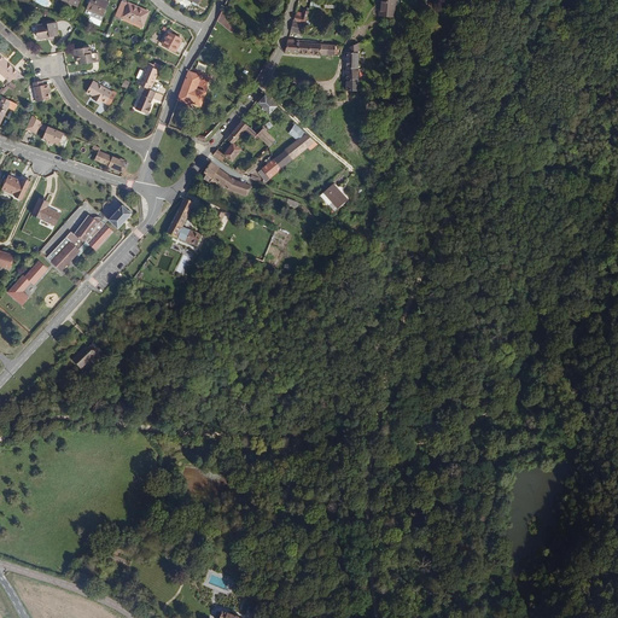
[(57,0),(80,11),(85,0),(57,0)]
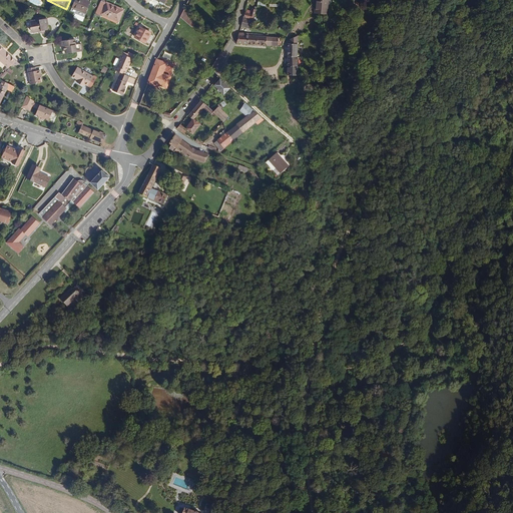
[(88,15),(93,4),(83,0),(75,0),(72,8),(88,15)]
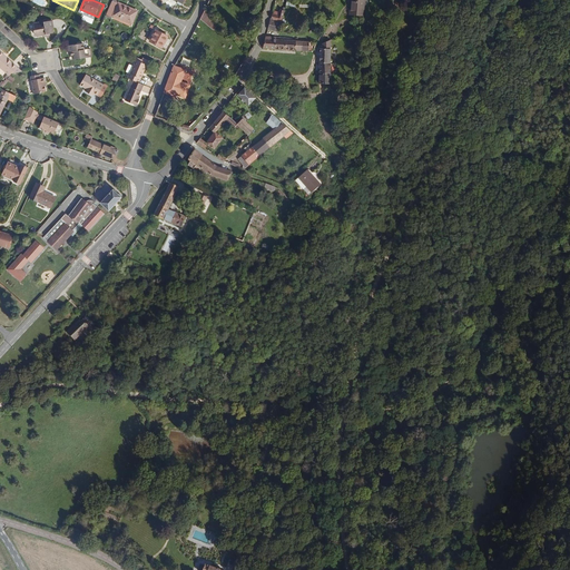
[(363,21),(365,2),(351,0),(349,19),(363,21)]
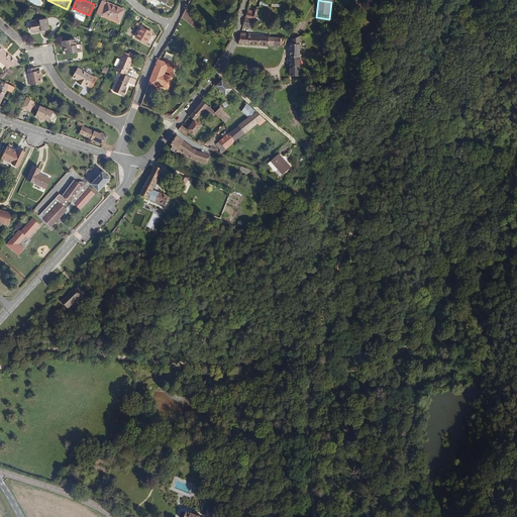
[(121,23),(126,11),(110,3),(108,3),(104,1),(99,12),(121,23)]
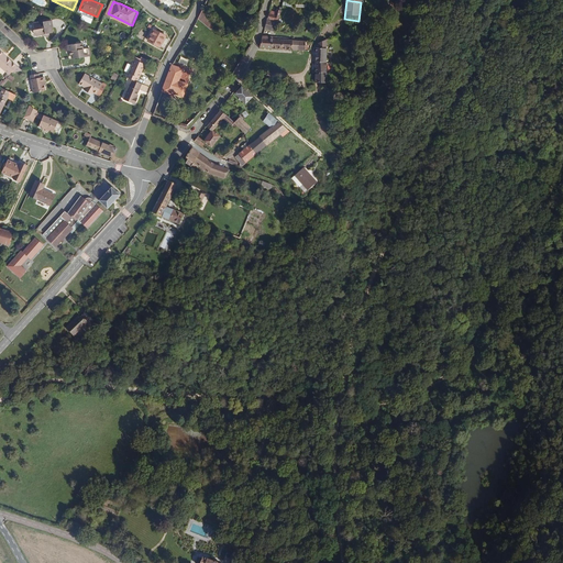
[(213,22),(200,12),(196,20),(208,29),(213,22)]
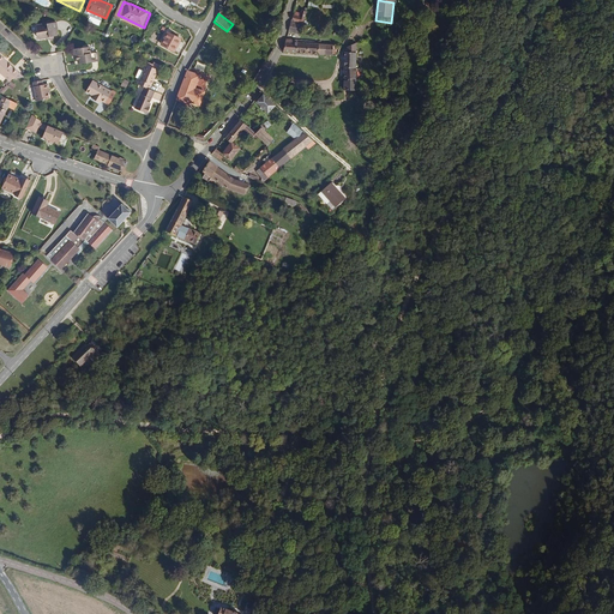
[(58,32),(56,24),(52,25),(48,25),(47,24),(44,25),(43,26),(36,28),(37,34),(36,34),(36,38),(41,41),(46,40),(49,40),(49,42),(54,41),(54,38),(58,38),(56,32),(58,32)]
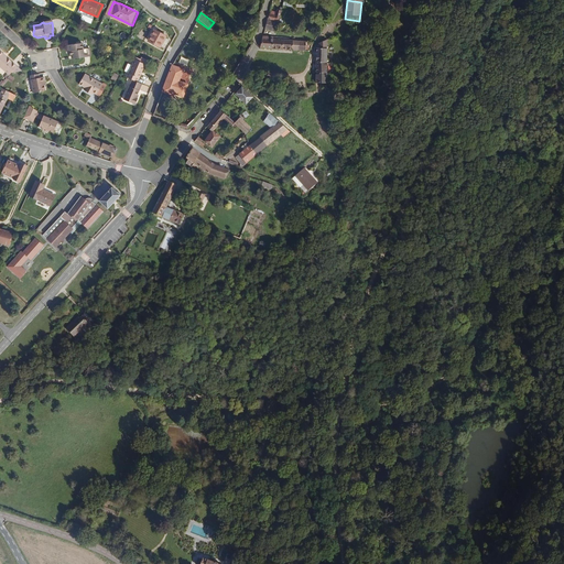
[(161,36),(164,31),(151,23),(144,34),(156,42),(160,35),(161,36)]
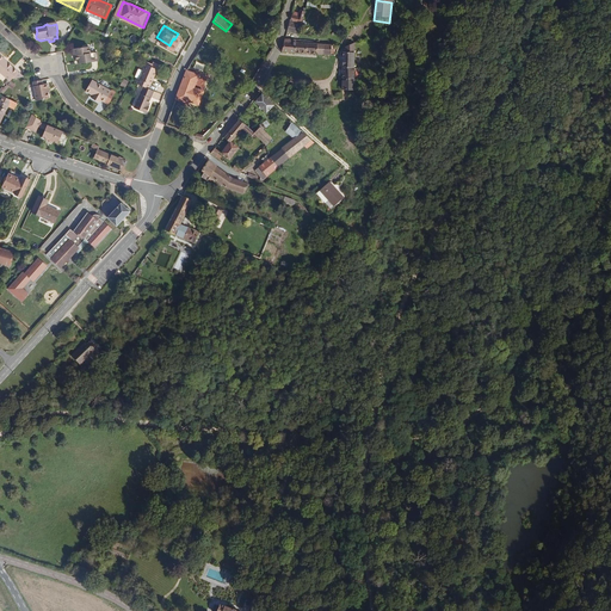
[(261,41),(252,34),(250,38),(258,44),(261,41)]
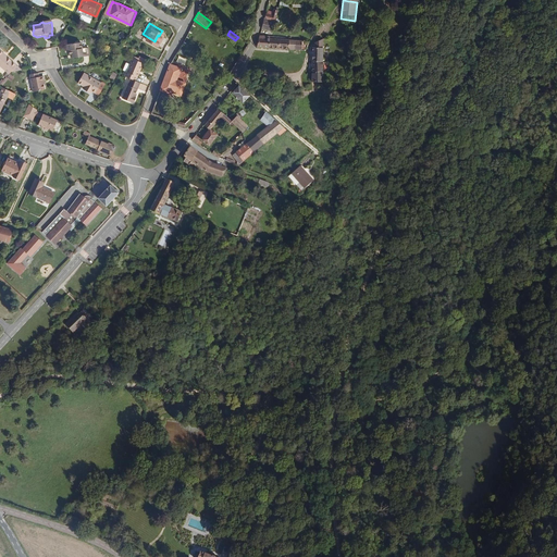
[(269,49),(269,39),(259,39),(258,41),(256,48),(269,49)]
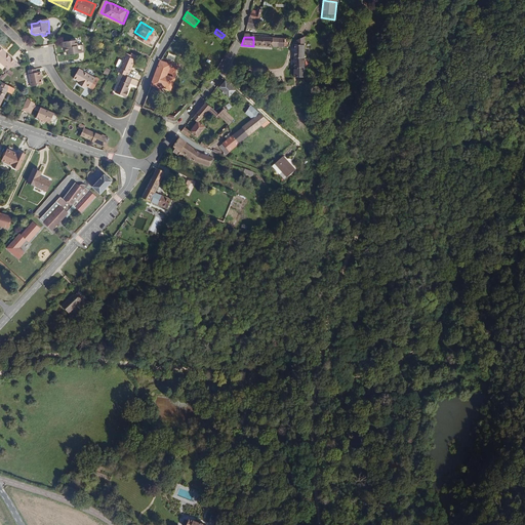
[(263,47),(264,38),(253,37),(253,46),(263,47)]
